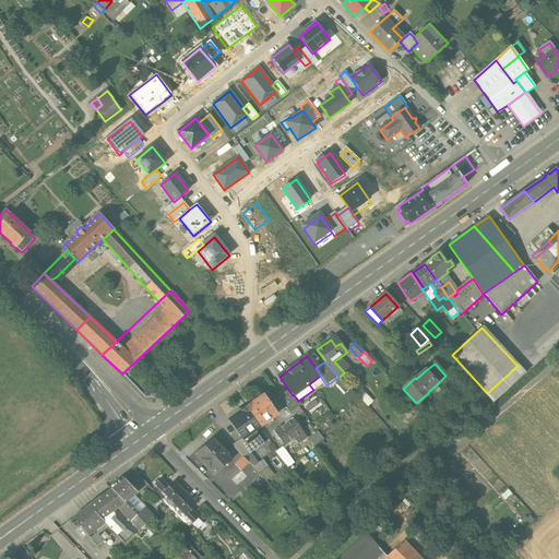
[(518,366),(487,393),(486,394),(494,403),(525,373),(518,365),(516,365),(518,366)]
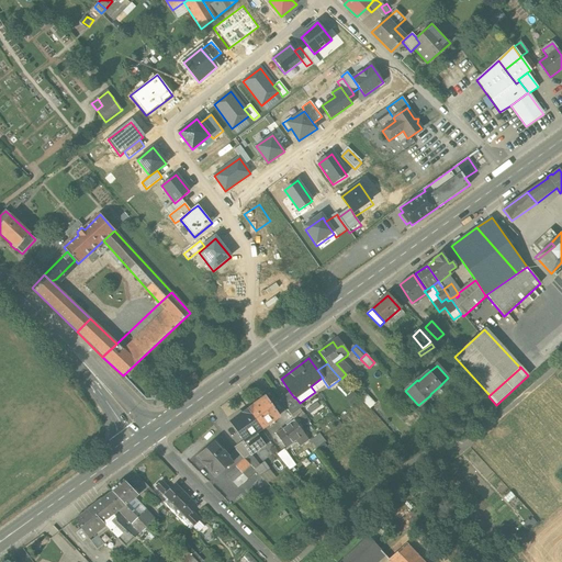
[(294,397),(290,392),(280,400),(291,416),(303,407),(300,403),(295,397),(294,397)]
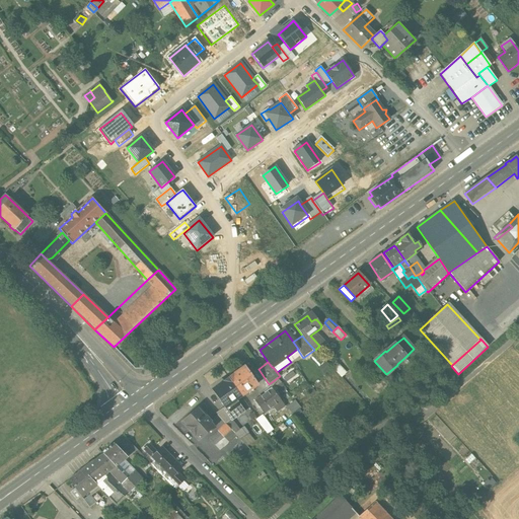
[(336,362),(330,366),(342,377),(347,373),(336,362)]
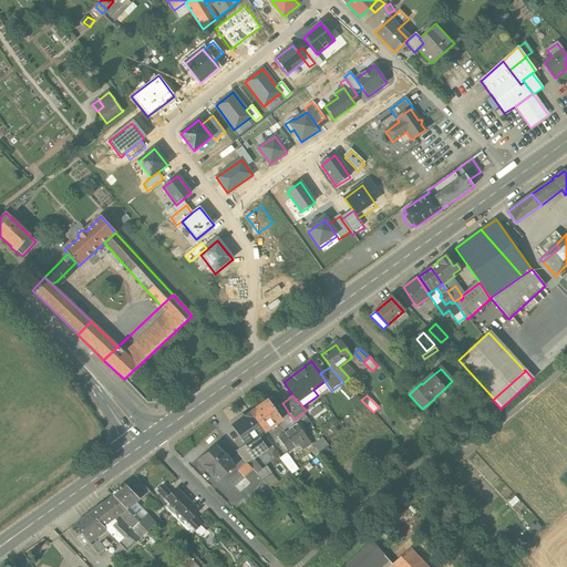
[(268,401),(255,410),(255,409),(249,413),(264,433),(269,430),(268,429),(281,420),(268,401)]
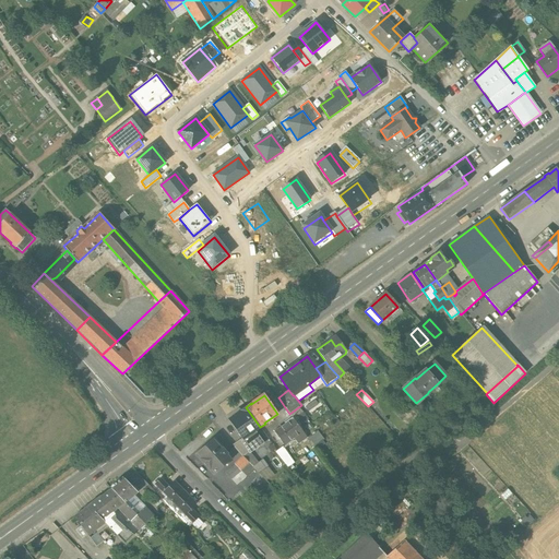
[(246,407),(240,411),(241,412),(228,420),(241,439),(239,441),(248,452),(249,454),(264,443),(254,431),(260,427),(246,407)]
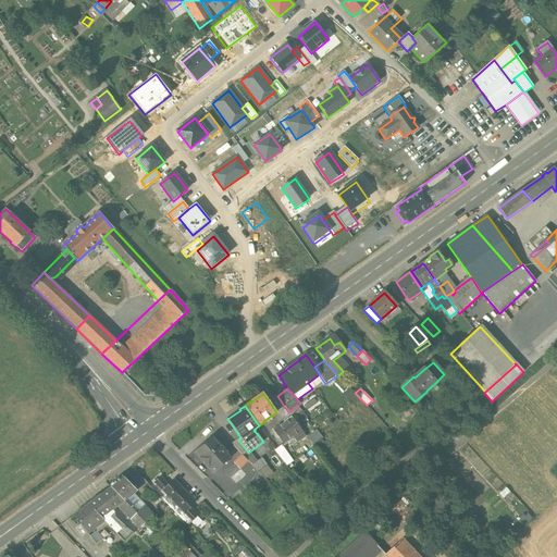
[(293,418),(274,432),(284,445),(294,437),(298,443),(307,437),(293,418)]
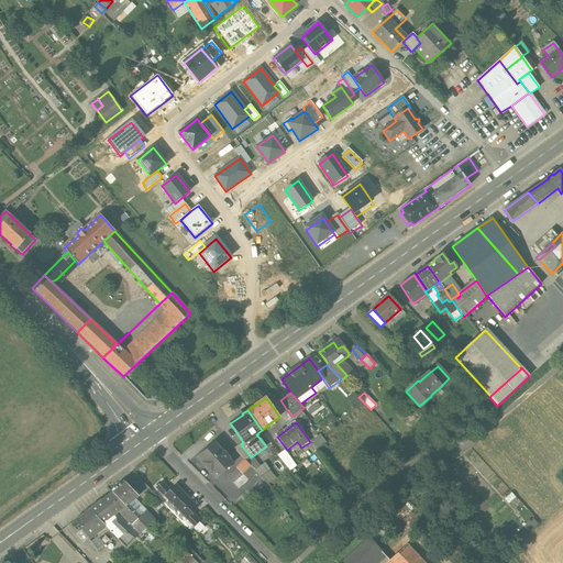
[(322,433),(312,441),(318,448),(328,440),(322,433)]
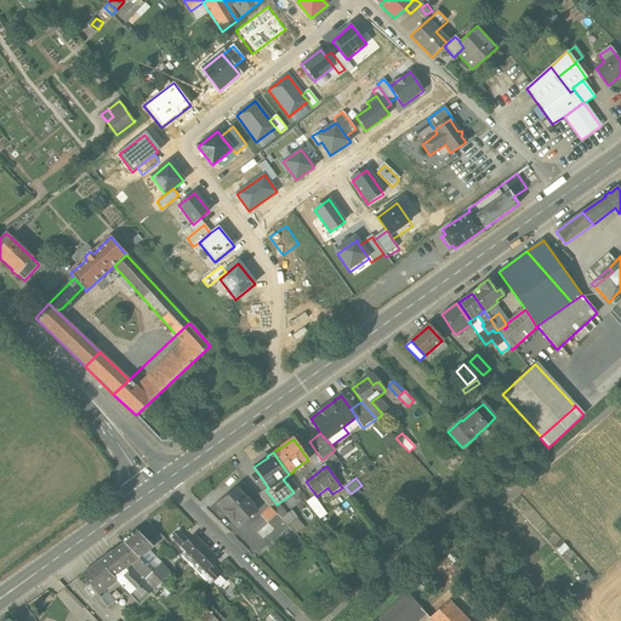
[(254,503),(237,486),(217,505),(238,528),(246,519),(249,523),(257,516),(255,512),(260,507),(255,502),(254,503)]
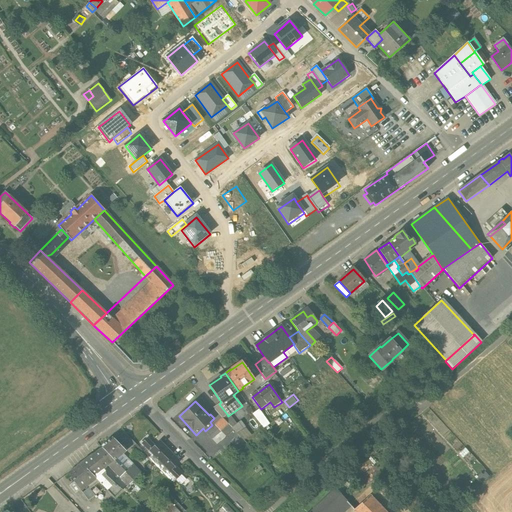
[(227,414),(219,404),(213,408),(222,418),(227,414)]
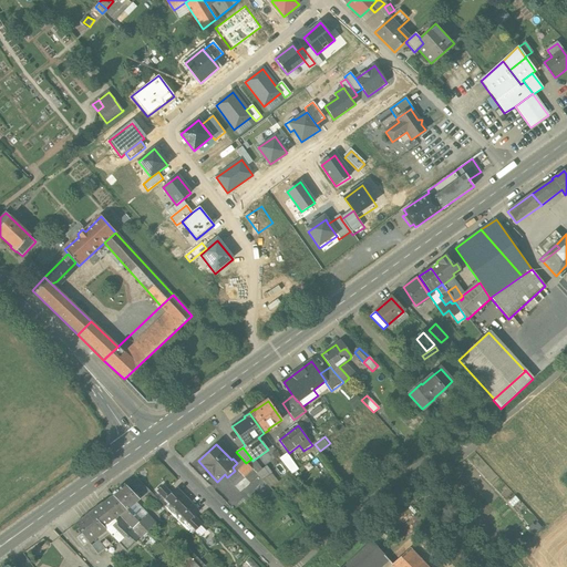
[(298,470),(287,453),(279,459),(291,475),(298,470)]
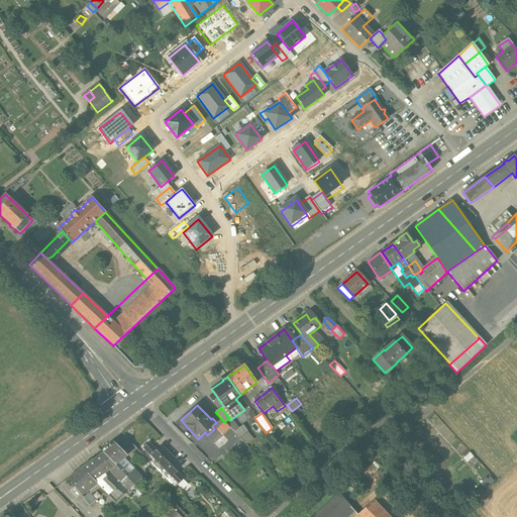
[(224,423),(217,429),(218,430),(222,434),(229,428),(224,423)]
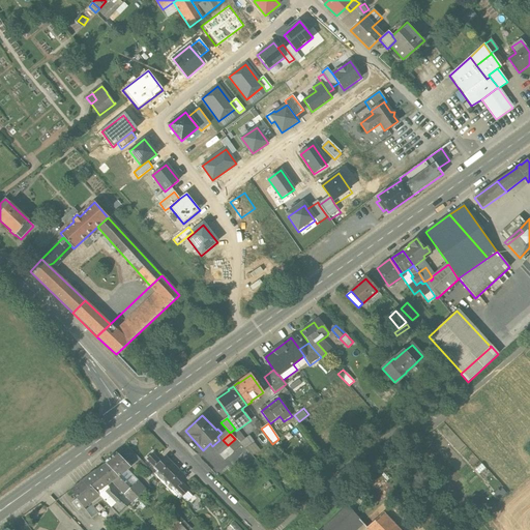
[(248,437),(239,443),(244,448),(254,442),(248,437)]
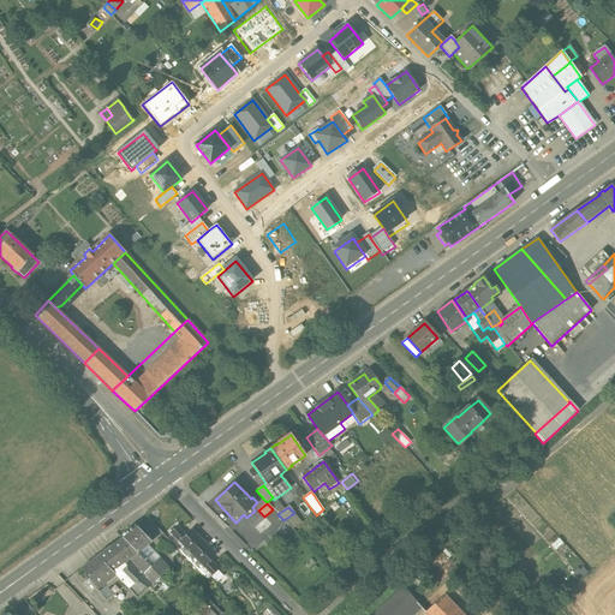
[(264,517),(260,512),(249,521),(255,527),(266,518),(264,517)]
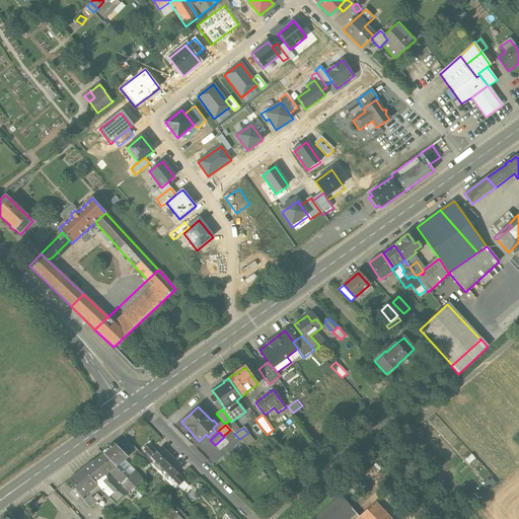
[(224,437),(215,445),(220,450),(228,442),(224,437)]
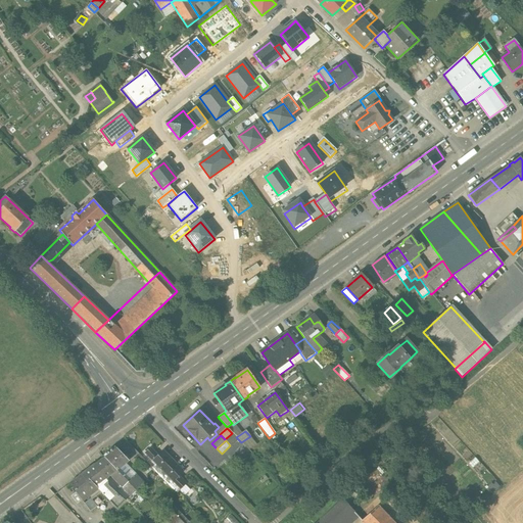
[(128,442),(119,450),(128,461),(138,453),(128,442)]
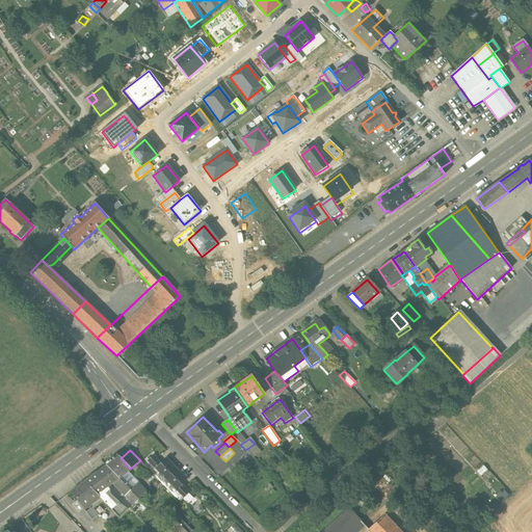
[(117,455),(105,464),(106,466),(118,478),(126,473),(128,471),(130,469),(121,458),(117,455)]
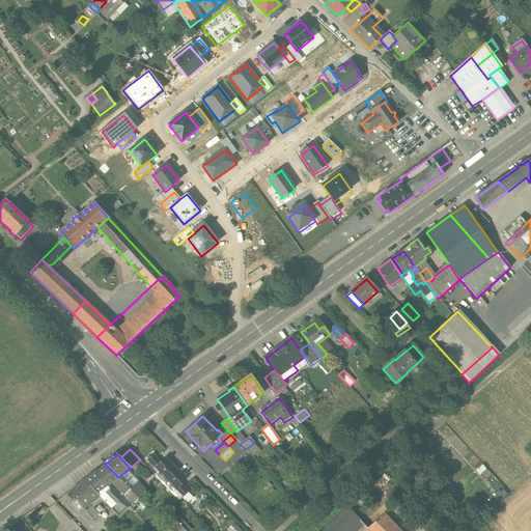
[(177,469),(165,457),(160,463),(152,454),(146,460),(158,472),(155,475),(163,483),(177,469)]
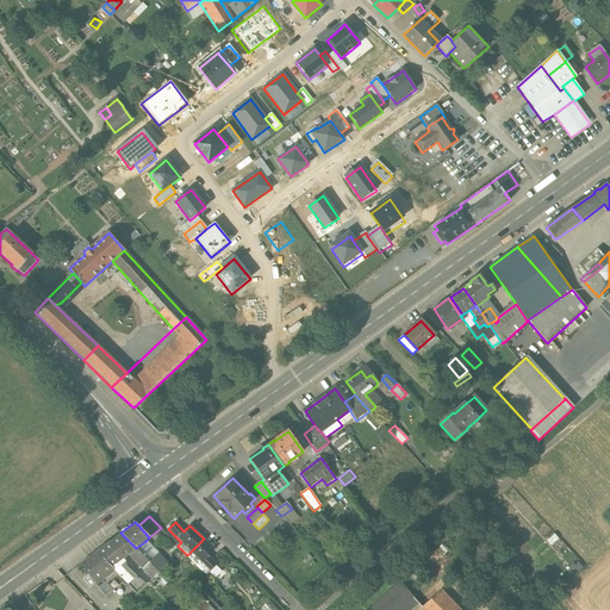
[(136,548),(122,534),(111,543),(123,559),(128,555),(131,553),(136,548)]
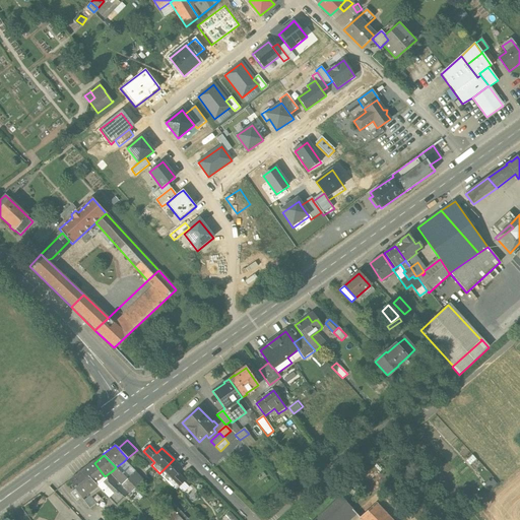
[(182,468),(174,459),(159,473),(176,490),(185,481),(178,473),(182,468)]
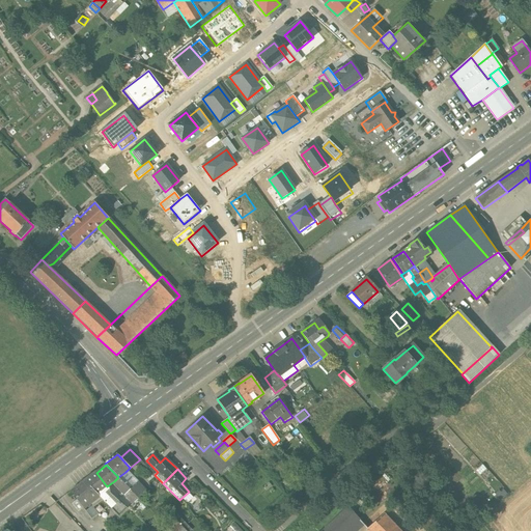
[(147,490),(128,470),(126,472),(138,483),(136,486),(135,485),(130,490),(138,498),(147,490)]
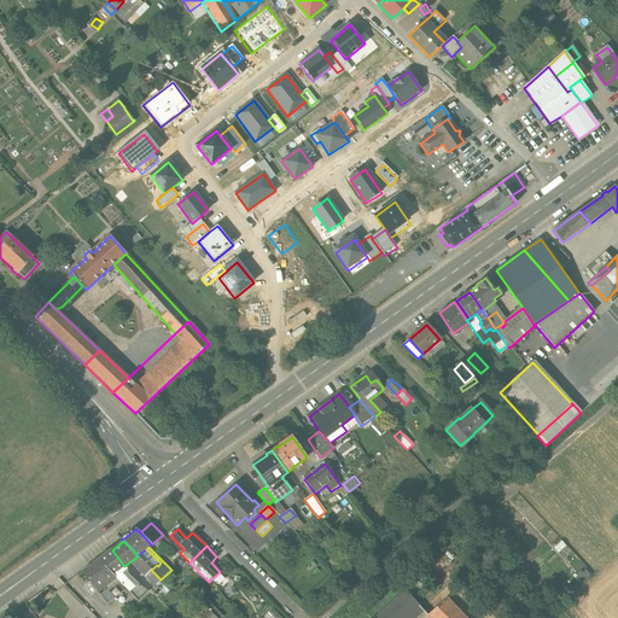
[(161,563),(146,549),(138,555),(149,567),(151,570),(157,565),(158,566),(161,563)]
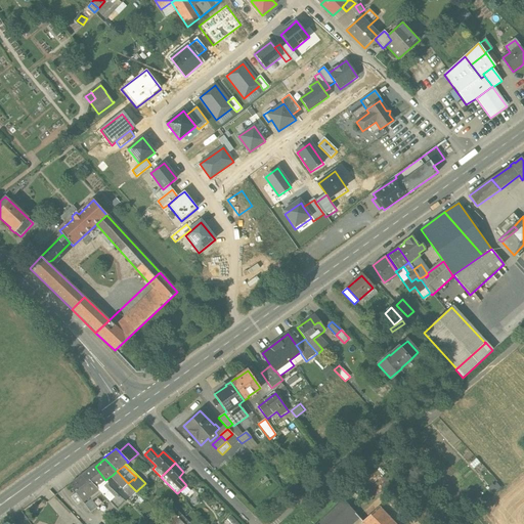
[(84,476),(95,488),(103,482),(105,480),(95,467),(84,476)]
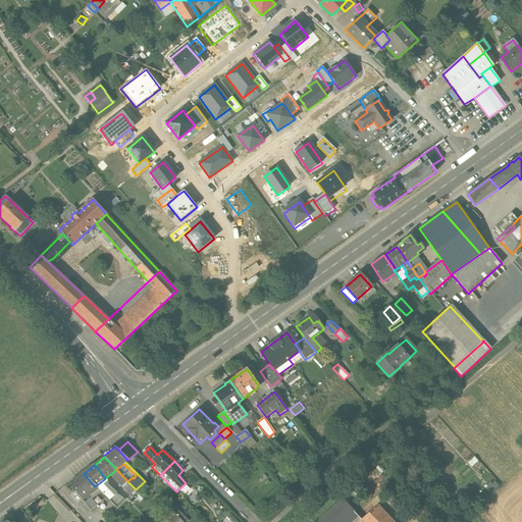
[(125,479),(116,469),(112,473),(122,483),(125,479)]
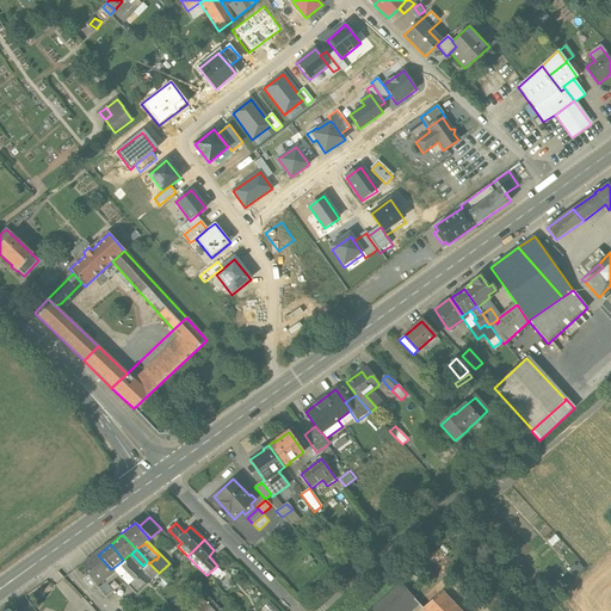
[(97,554),(80,566),(92,582),(111,569),(98,555),(97,554)]
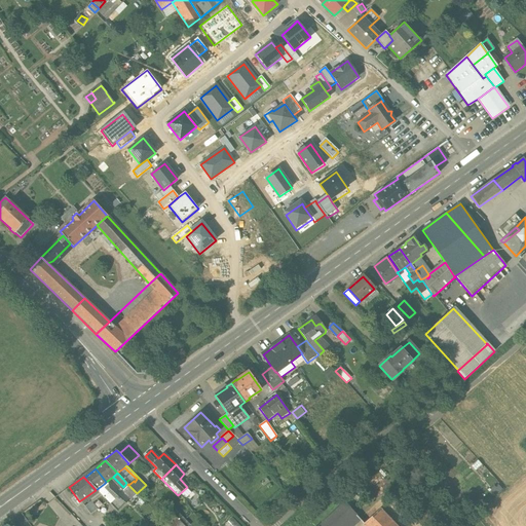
[(137,493),(128,485),(126,483),(123,487),(113,477),(110,479),(130,499),(137,493)]
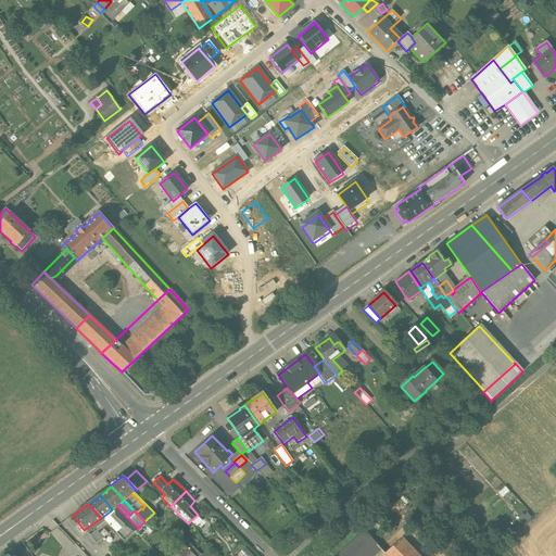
[(124,525),(110,512),(101,518),(116,533),(124,525)]
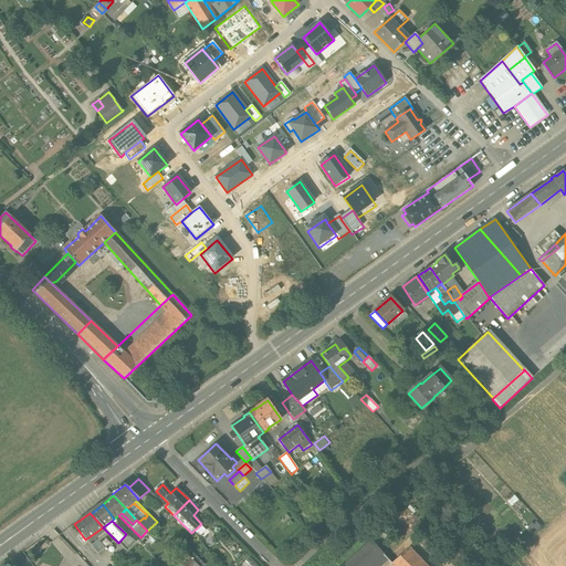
[(126,534),(118,543),(126,551),(134,544),(126,534)]
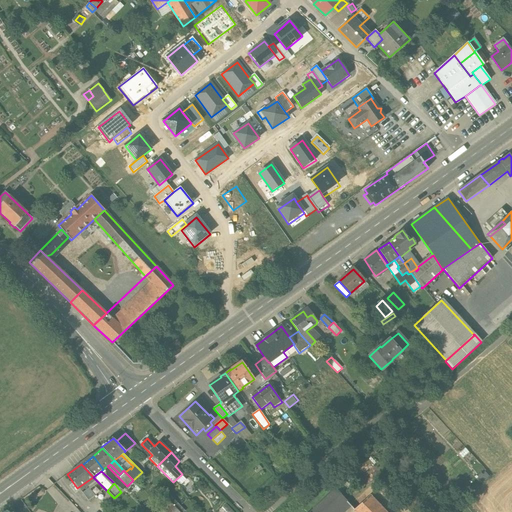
[(333,490),(310,511),(333,511),(345,501),(344,490),(333,490)]
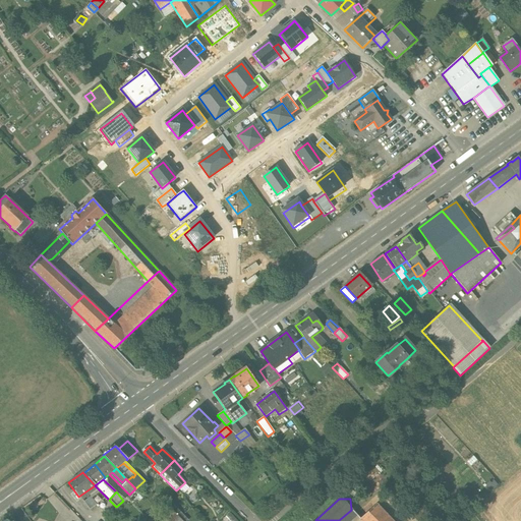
[(392,520),(377,504),(360,519),(361,520),(392,520)]
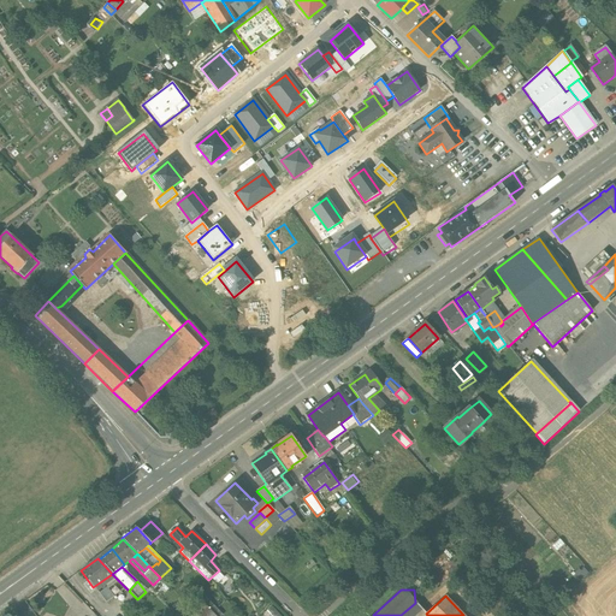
[(215,615),(200,600),(190,609),(196,615),(215,615)]
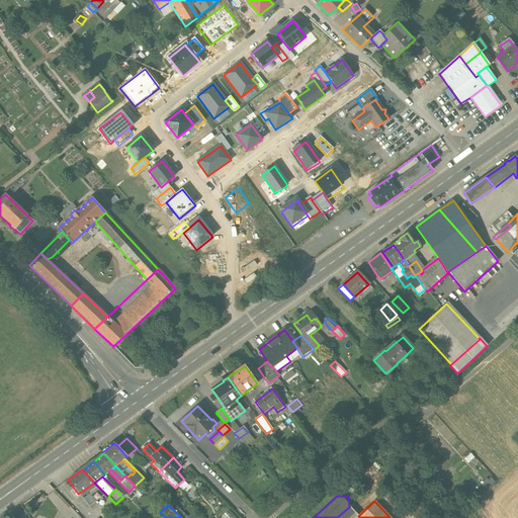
[(349,507),(337,517),(351,517),(356,514),(349,507)]
